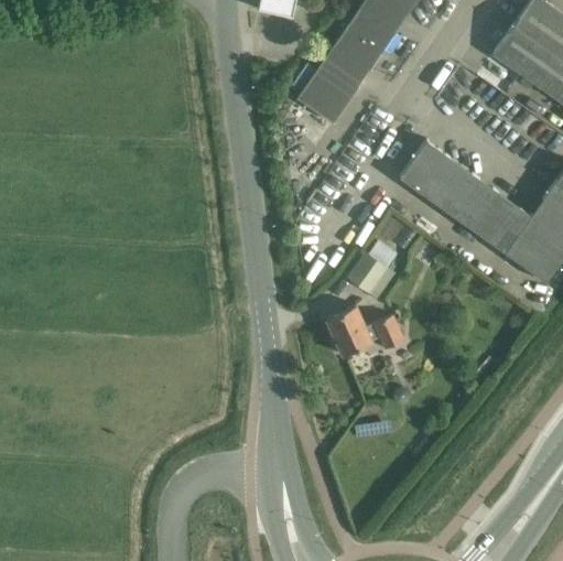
[(260,0),(259,12),(293,19),(296,0),(260,0)]
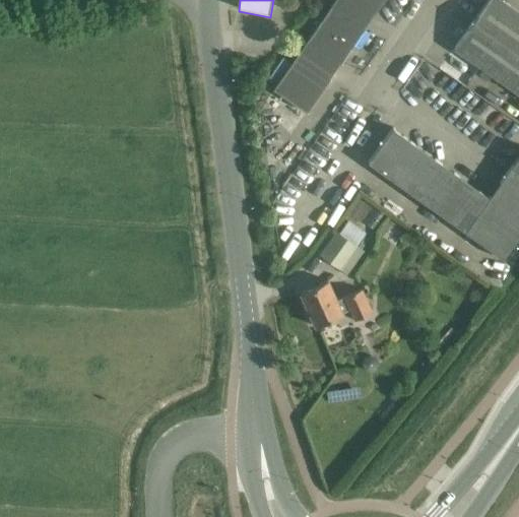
[(307,115),(340,66),(386,0),(336,0),(273,91),(307,115)]
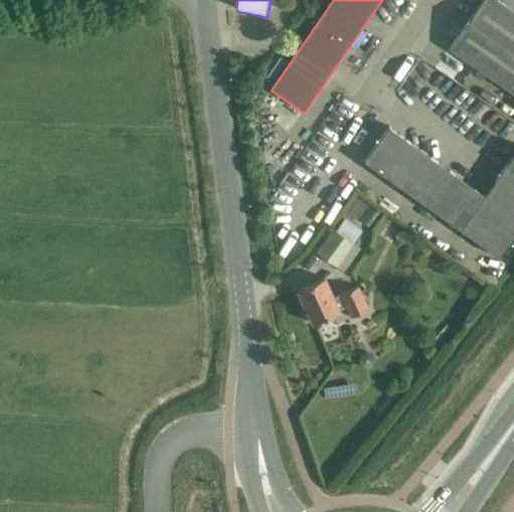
[(513,14),(505,8),(493,0),(485,0),(470,22),(450,50),(513,95),(513,14)]
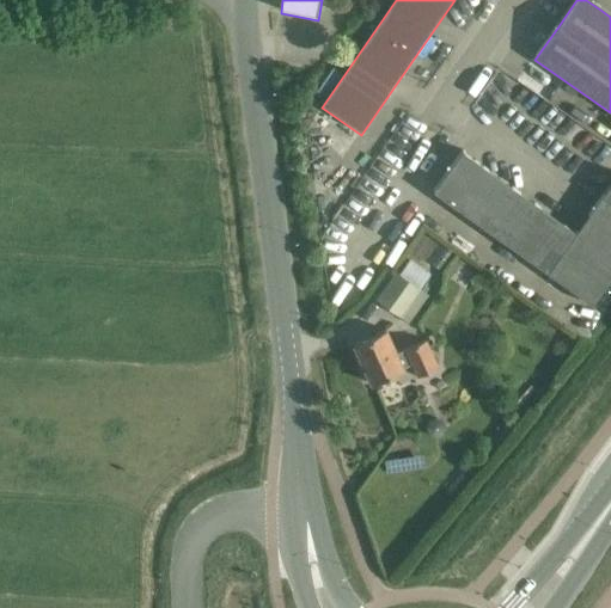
[(465,154),(463,153),(434,194),(594,308),(610,284),(610,185),(576,235),(465,155),(465,154)]
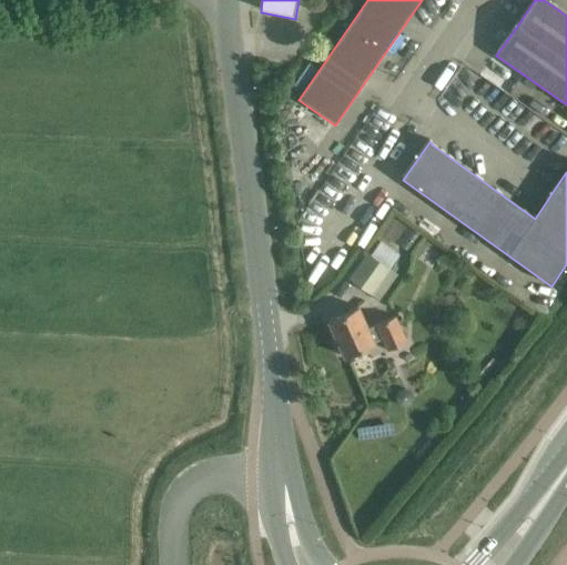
[(351,282),(372,298),(390,272),(368,256),(351,282)]
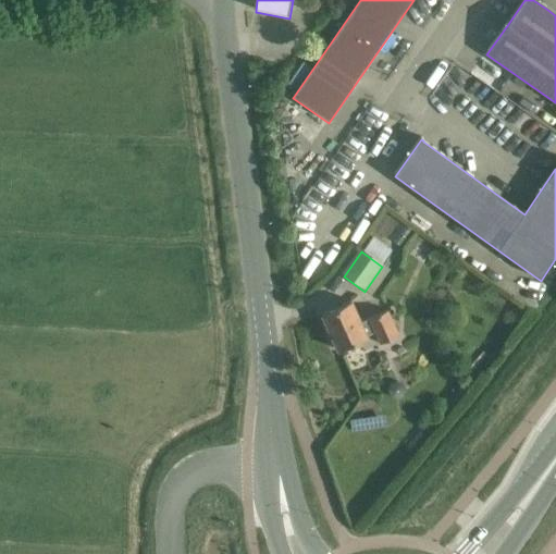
[(351,304),(342,307),(322,317),(338,353),(368,339),(367,339),(375,334),(381,345),(398,337),(387,312),(361,324),(351,304)]
